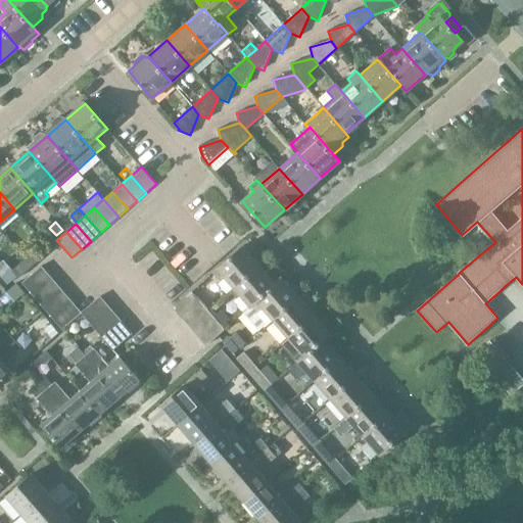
[(31,254),(37,262),(51,250),(45,242),(31,254)]
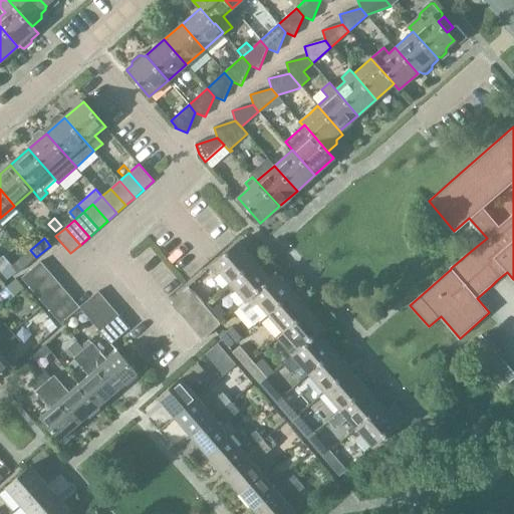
[(221,272),(230,282),(255,260),(240,242),(209,269),(216,277),(221,272)]
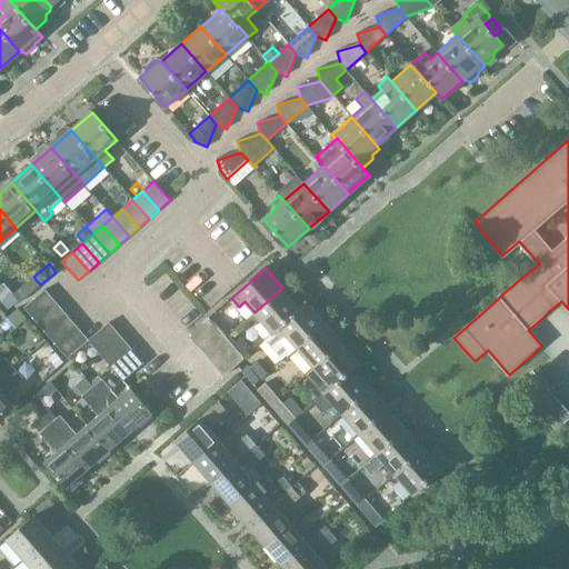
[(13,295),(18,300),(20,302),(36,289),(29,281),(13,295)]
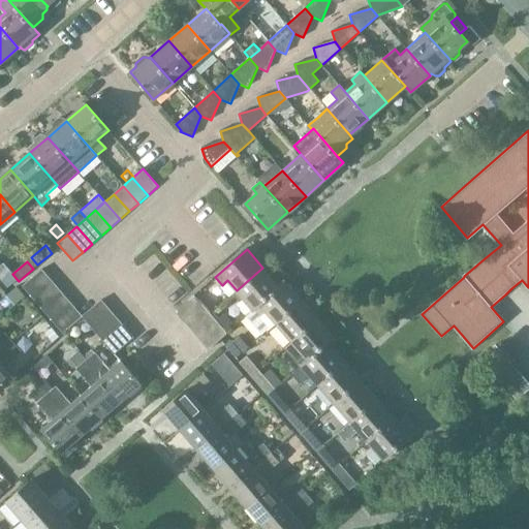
[(6,267),(0,273),(0,276),(8,286),(17,279),(12,274),(6,267)]
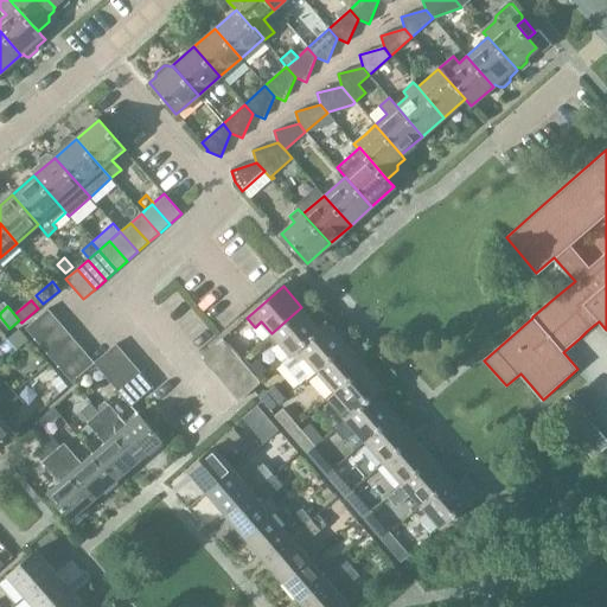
[(279,343),(291,355),(320,328),(301,307),(272,333),(267,338),(274,346),(279,343)]
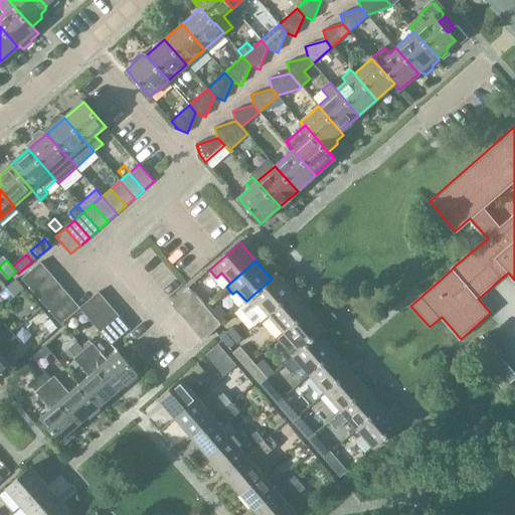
[(23,278),(33,290),(51,274),(41,262),(23,278)]
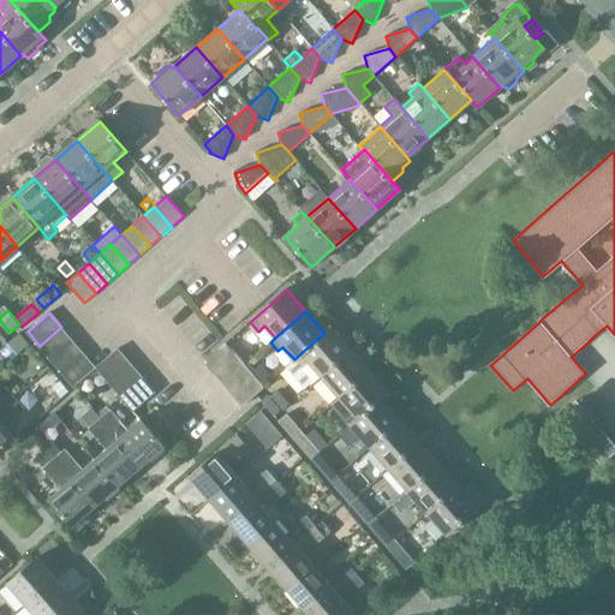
[(40,346),(52,359),(73,340),(61,327),(40,346)]
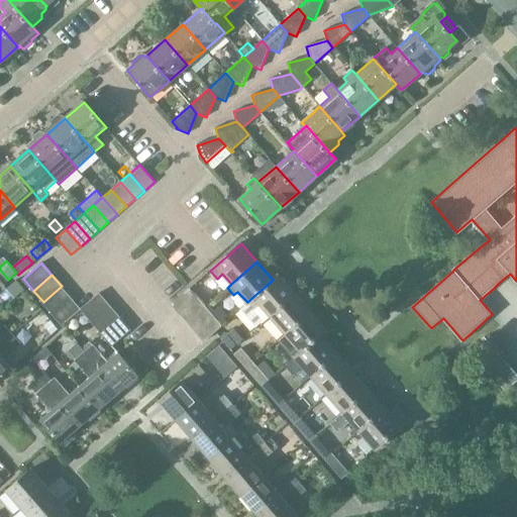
[(273,280),(247,302),(254,311),(264,320),(270,315),(295,293),(279,275),(273,280)]
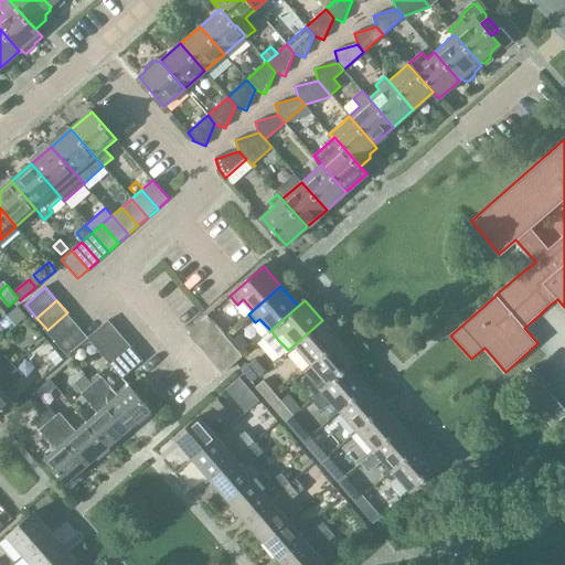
[(9,315),(7,316),(16,327),(28,317),(19,306),(9,315)]
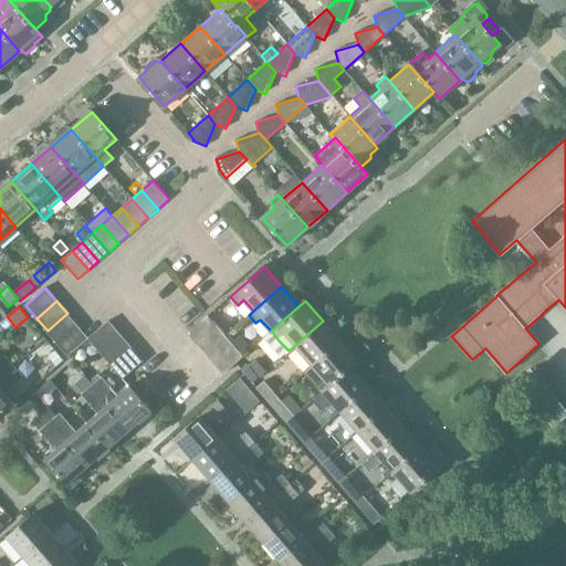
[(48,331),(58,343),(77,325),(67,313),(48,331)]
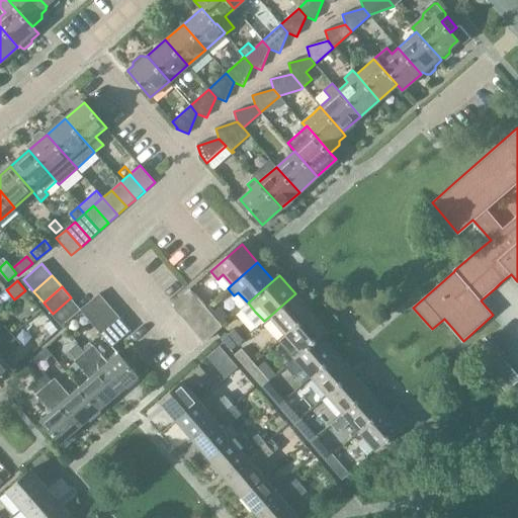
[(172,306),(180,314),(198,298),(190,289),(172,306)]
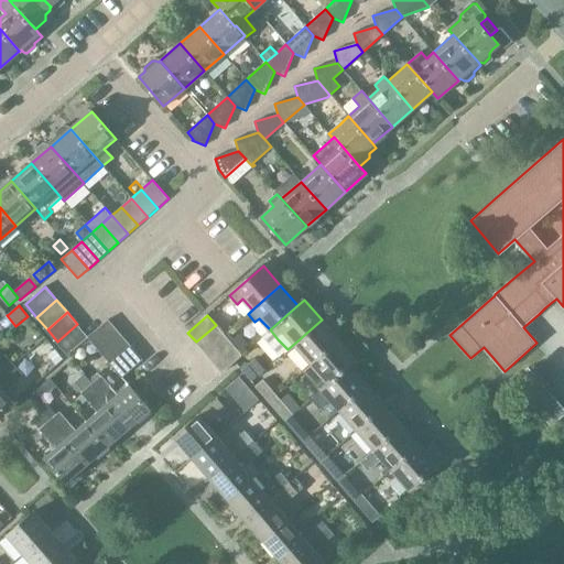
[(88,337),(100,350),(120,333),(109,320),(88,337)]
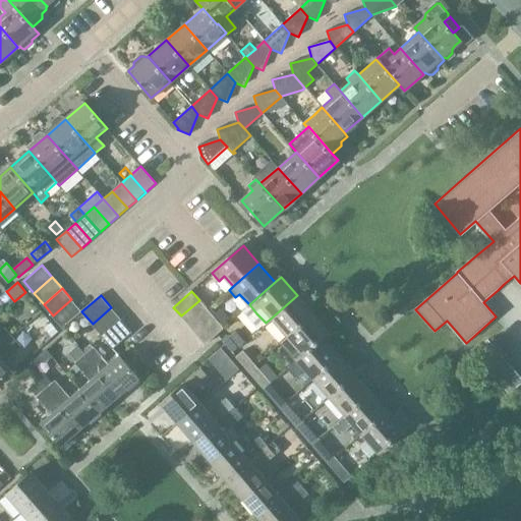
[(272,317),(288,336),(313,313),(297,295),(272,317)]
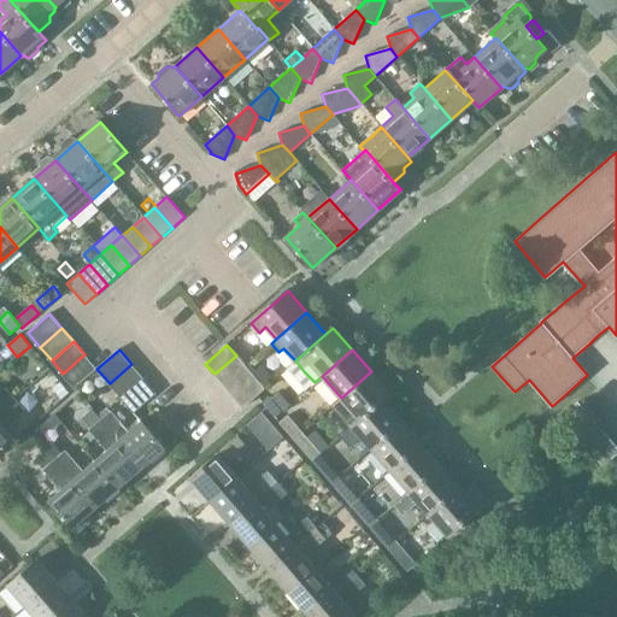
[(75,388),(97,369),(84,354),(63,374),(75,388)]
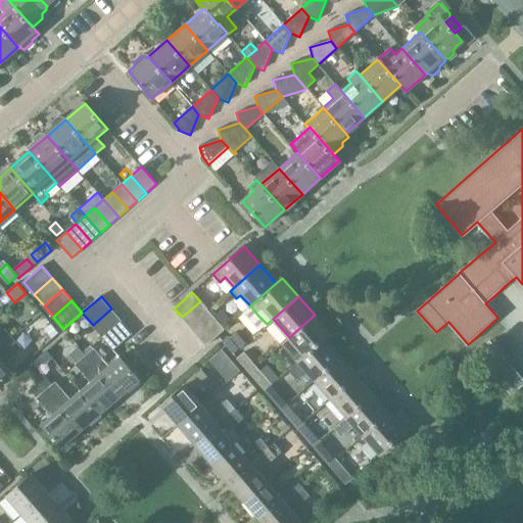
[(182,317),(190,326),(208,311),(200,301),(182,317)]
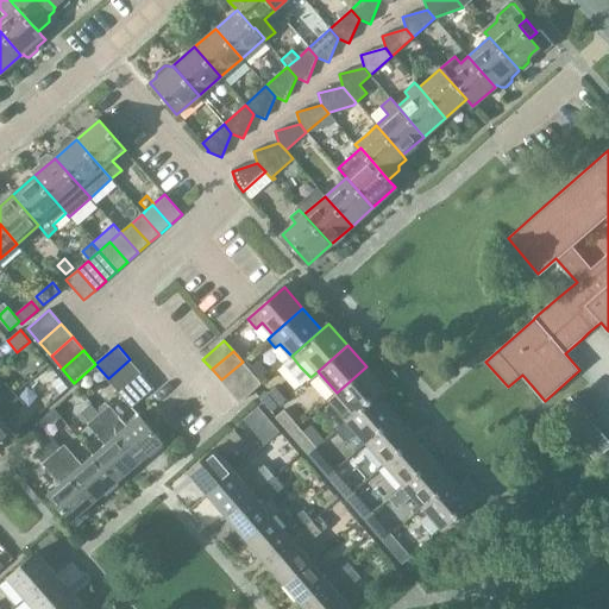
[(108,378),(120,393),(143,374),(130,359),(108,378)]
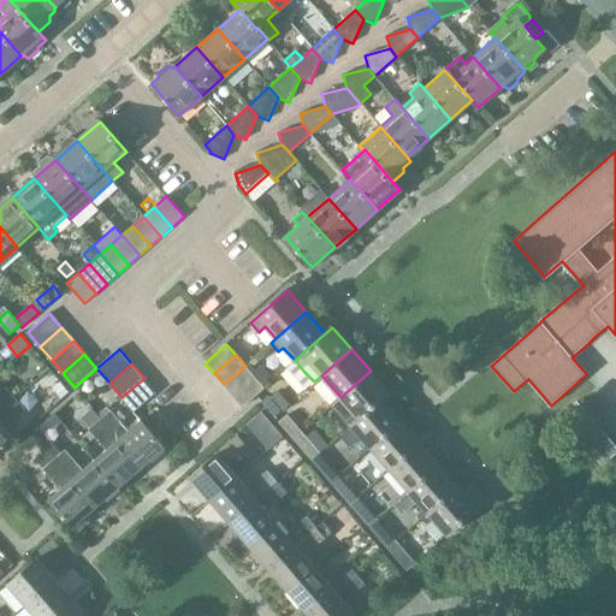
[(224,384),(234,396),(255,377),(246,366),(224,384)]
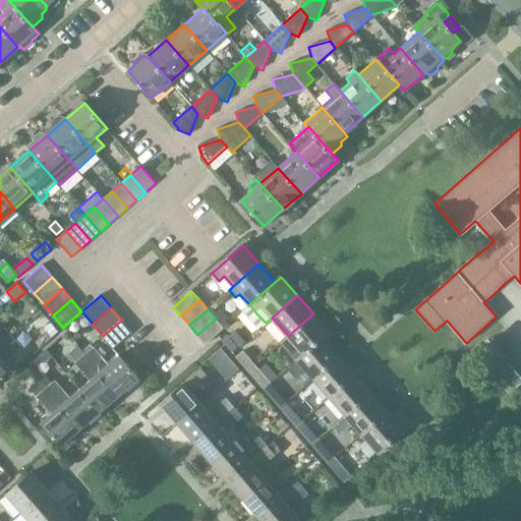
[(313,313),(288,336),(295,345),(304,355),(330,333),(313,313)]
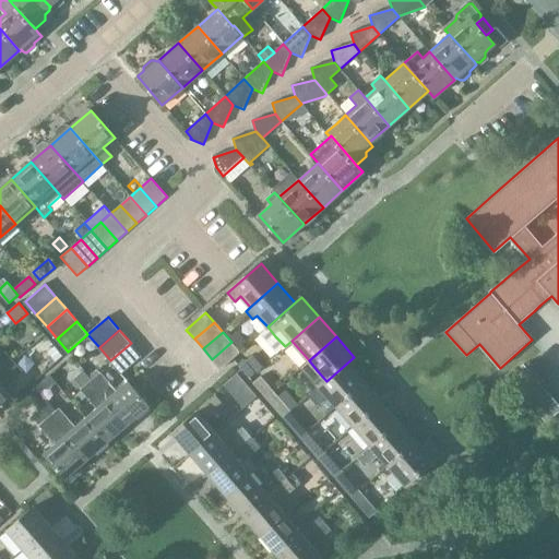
[(232,342),(212,359),(221,369),(240,352),(232,342)]
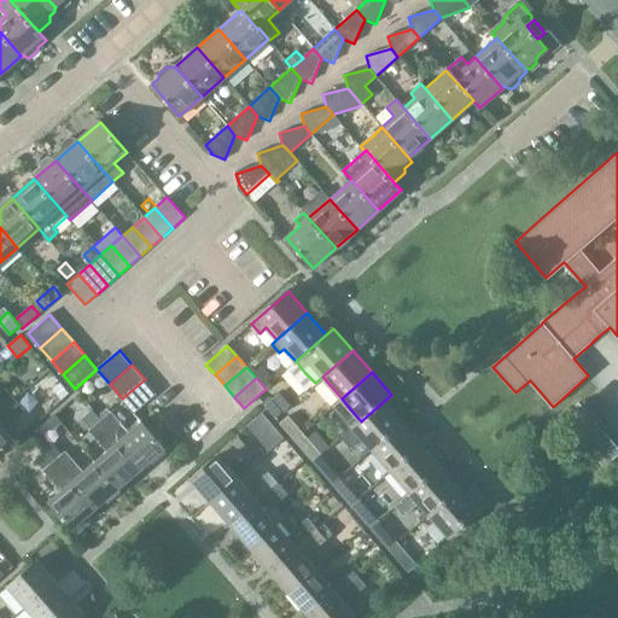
[(145,379),(122,398),(135,413),(151,400),(157,394),(145,379)]
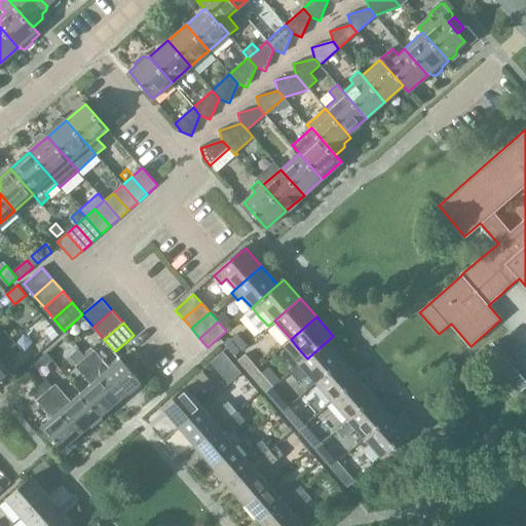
[(51,326),(45,331),(52,340),(59,335),(51,326)]
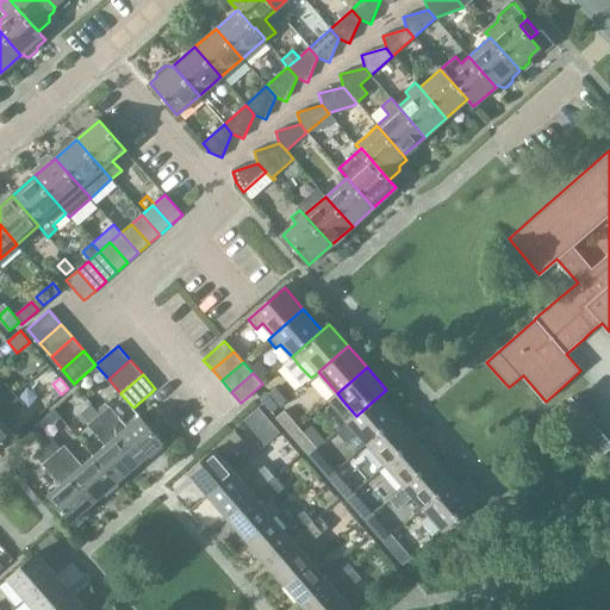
[(0,405),(16,393),(6,381),(0,386),(0,405)]
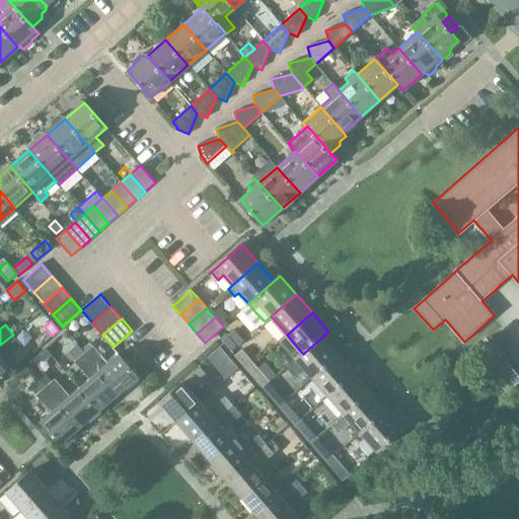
[(304,368),(312,377),(338,355),(322,338),(328,331),(303,354),(296,359),(286,368),(293,377),(304,368)]
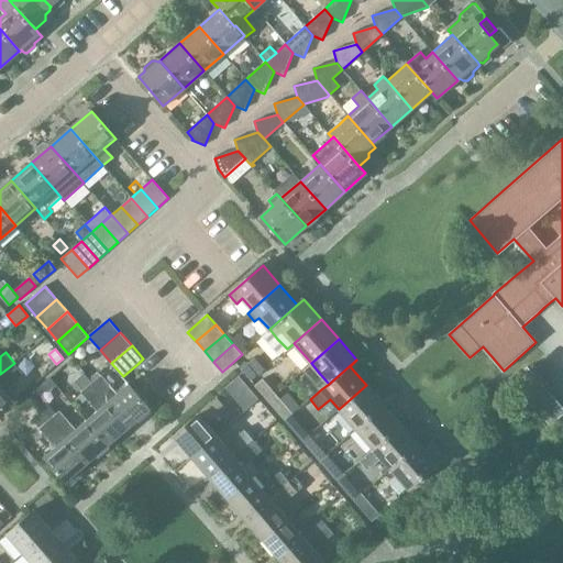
[(14,363),(0,374),(0,411),(14,400),(4,389),(23,373),(14,363)]
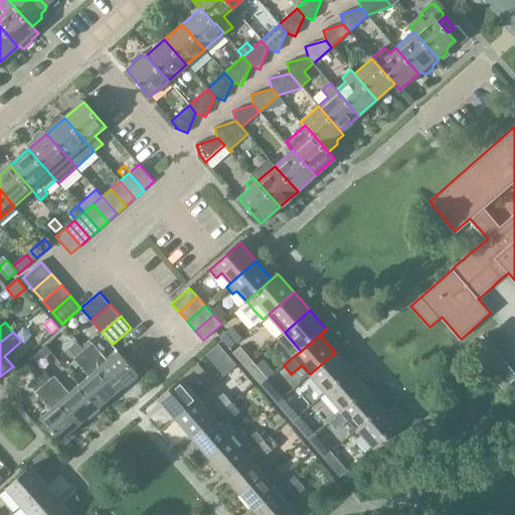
[(218,336),(230,349),(236,343),(227,334),(221,333),(218,336)]
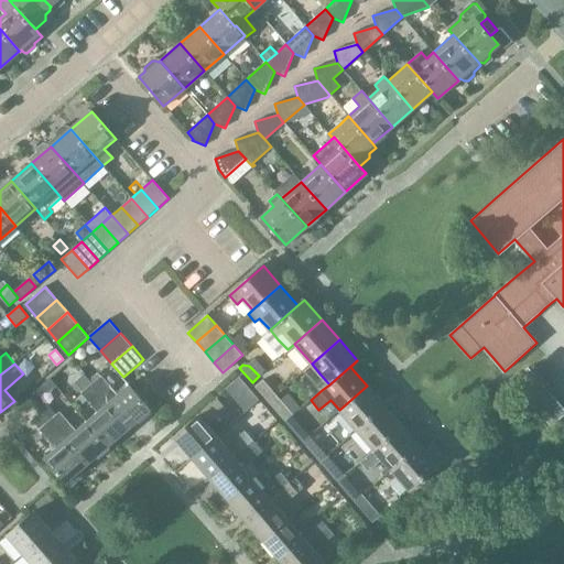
[(556,382),(541,365),(532,372),(548,390),(556,382)]
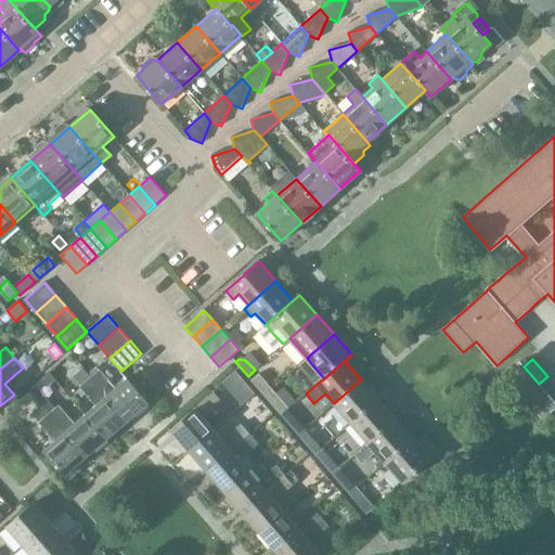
[(519,362),(503,376),(541,420),(554,407),(554,402),(539,384),(524,366),(519,362)]
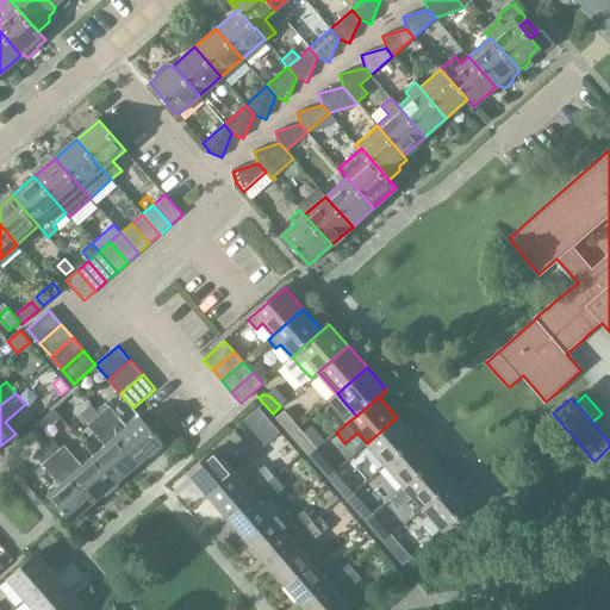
[(111,406),(99,416),(141,464),(165,443),(139,416),(129,425),(111,406)]
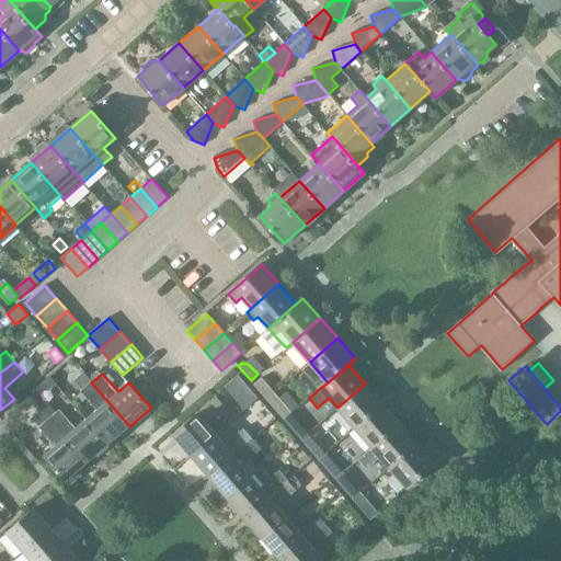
[(84,375),(76,382),(82,390),(91,382),(84,375)]
